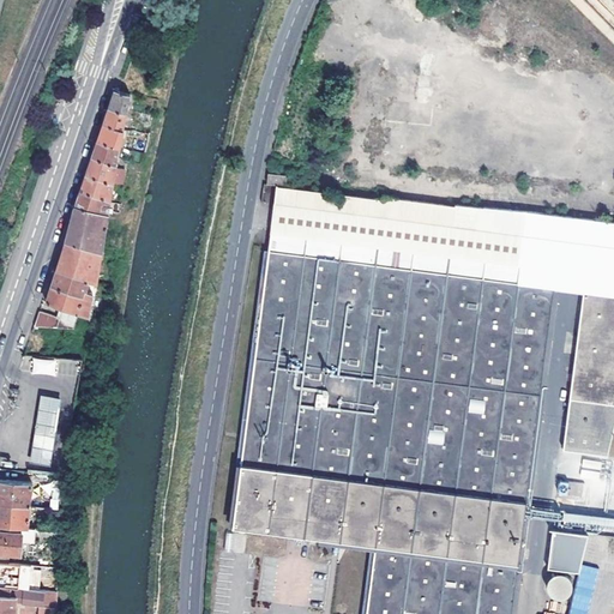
[(66,242),(103,253),(128,96),(122,95),(115,91),(112,102),(106,118),(101,134),(95,151),(89,169),(83,186),(78,200),(77,204),(70,228),(66,242)]
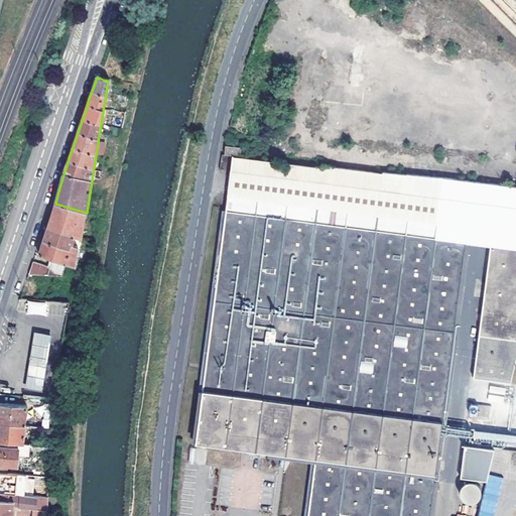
[(225,156),(239,157),(240,148),(226,147),(225,156)]
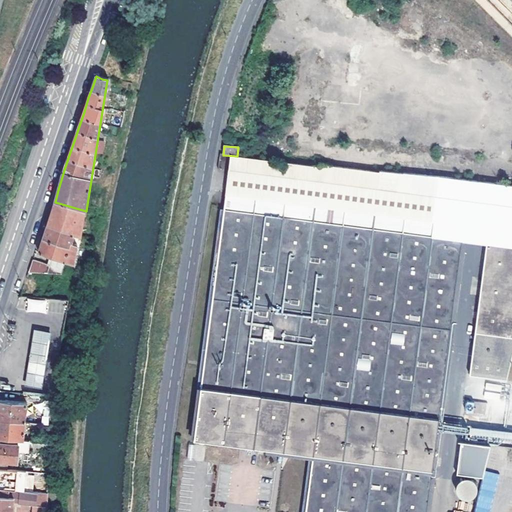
[(511,184),(229,157),(223,206),(222,209),(432,235),(434,221),(456,223),(455,237),(462,238),(487,241),(511,244),(511,184)]
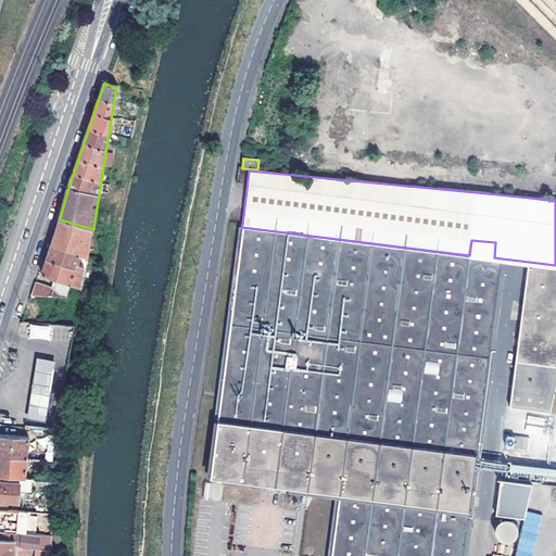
[(52,248),(88,258),(93,229),(60,219),(53,242),(52,248)]
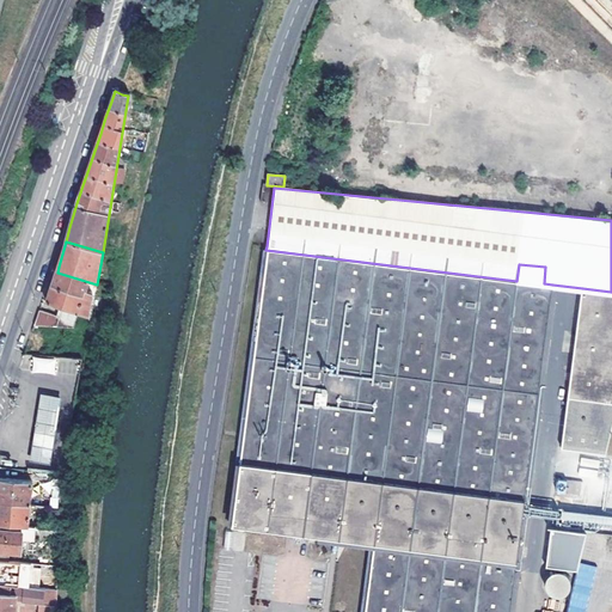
[(516,281),(265,250),(232,525),(374,543),(365,611),(510,611),(552,285),(544,283),(545,267),(519,264),(516,281)]
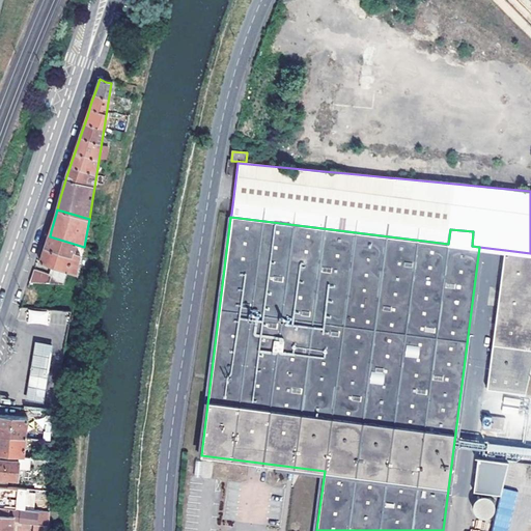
[(84,247),(50,236),(46,248),(42,261),(55,267),(52,275),(34,270),(29,284),(64,284),(68,271),(80,275),(84,247)]
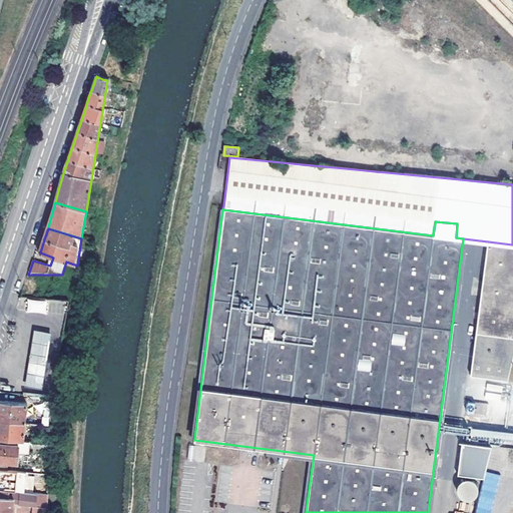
[(512,361),(512,244),(488,241),(470,372),(509,378),(512,361)]
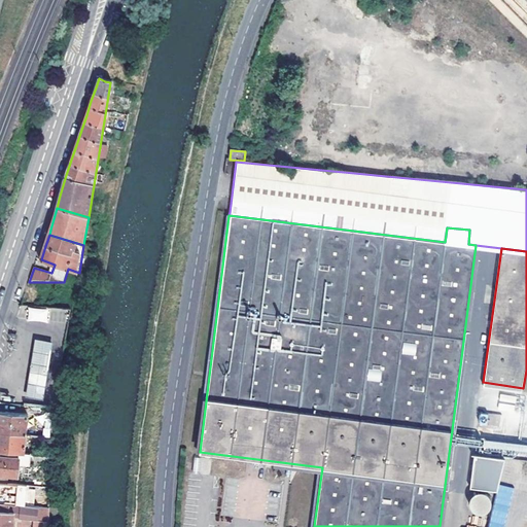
[(28,321),(48,321),(48,308),(28,308),(28,321)]
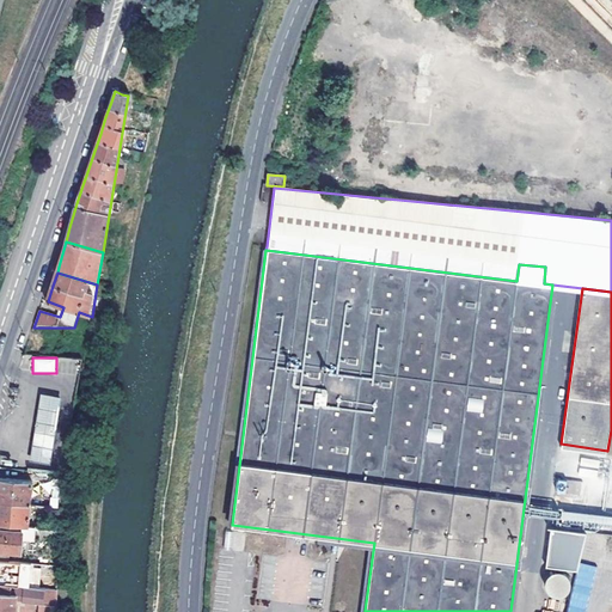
[(60,398),(41,395),(32,445),(51,448),(60,398)]
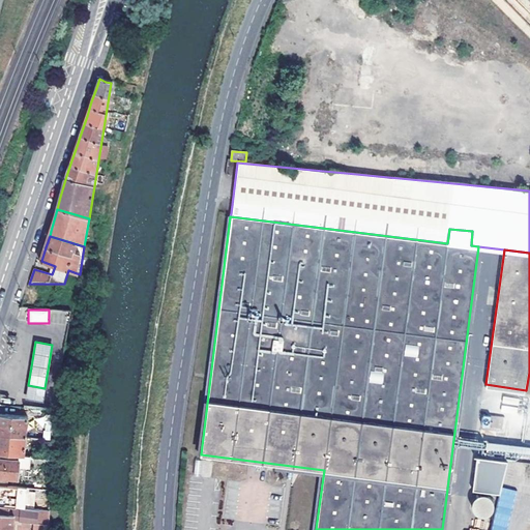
[(55,424),(56,410),(43,409),(42,423),(55,424)]
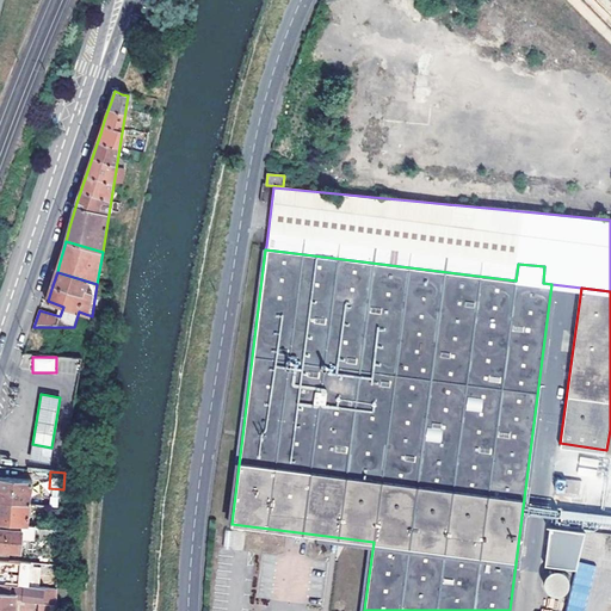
[(579,495),(581,481),(557,476),(554,491),(579,495)]
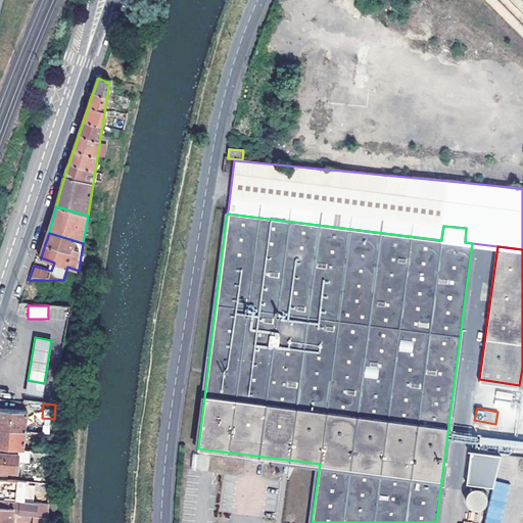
[(27,412),(0,409),(0,428),(25,431),(27,412)]
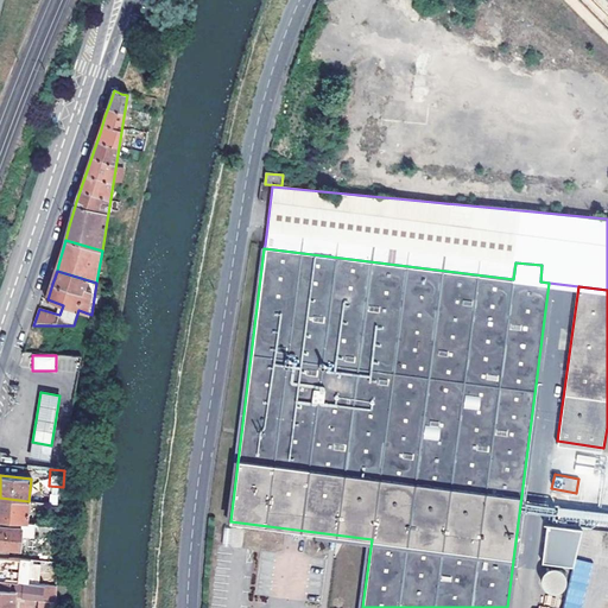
[(29,507),(29,501),(0,498),(0,519),(27,521),(29,507)]
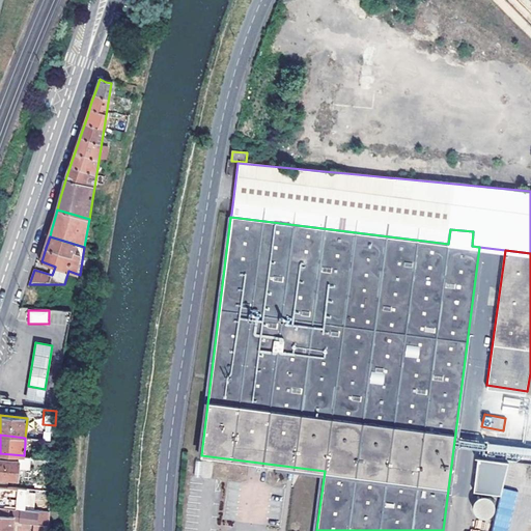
[(21,459),(0,457),(0,484),(9,486),(10,477),(20,478),(21,459)]
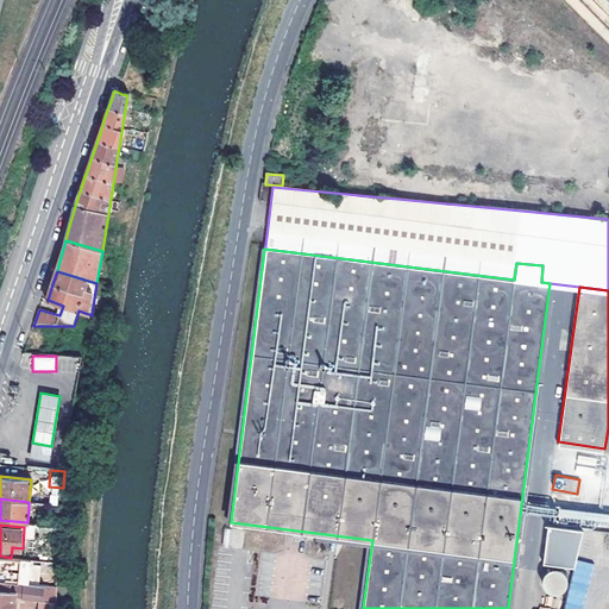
[(575,567),(583,529),(547,525),(542,563),(575,567)]
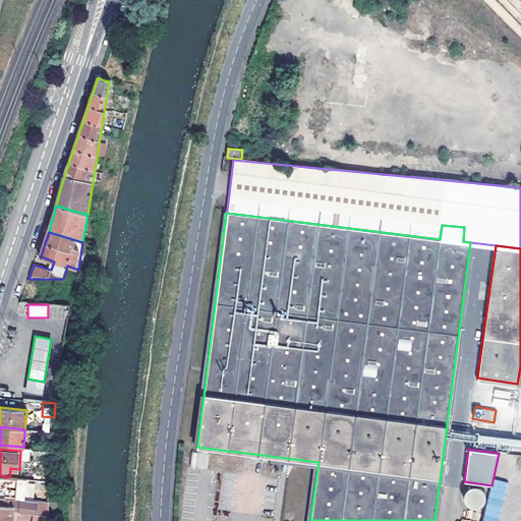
[(191,467),(223,470),(222,481),(236,482),(236,471),(241,471),(243,457),(227,455),(192,452),(191,467)]
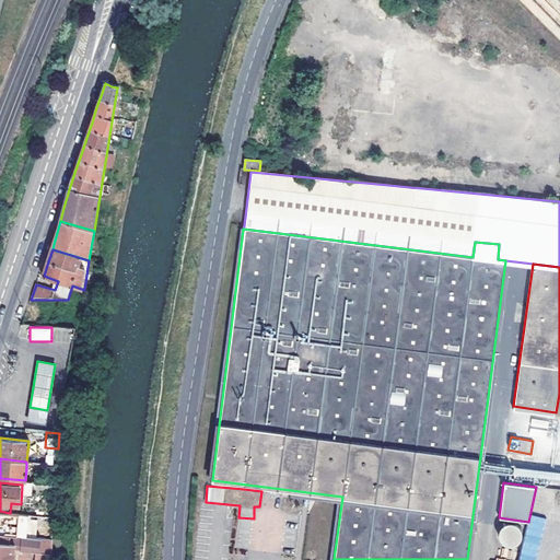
[(521,546),(521,526),(501,527),(501,547),(521,546)]
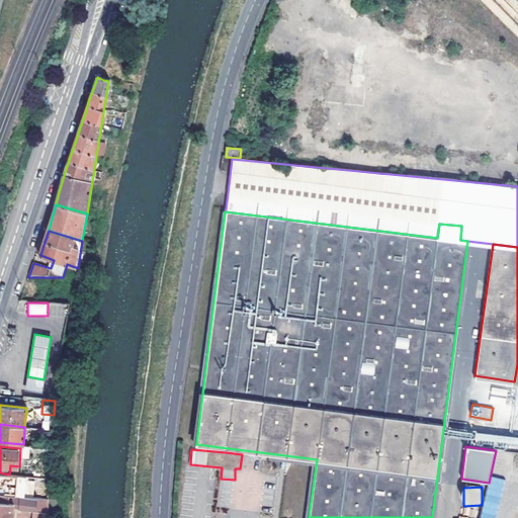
[(0,517),(14,517),(16,507),(21,507),(21,509),(49,511),(50,499),(0,494),(0,517)]
